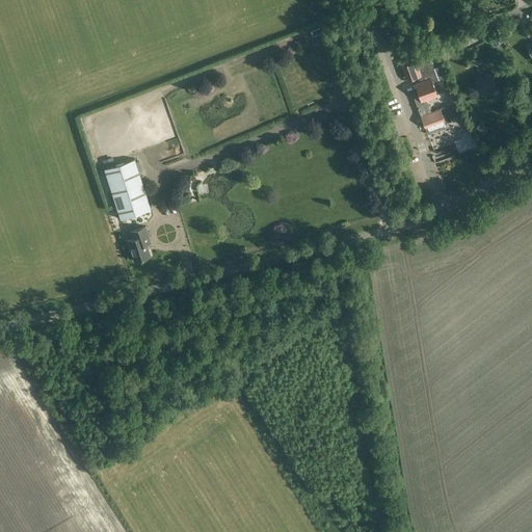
[(310,46),(317,42),(314,36),(307,40),(310,46)]
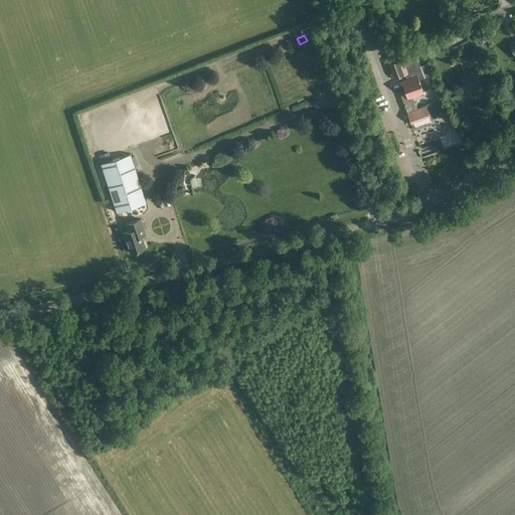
[(290,37),(272,43),(274,49),(292,42),(290,37)]
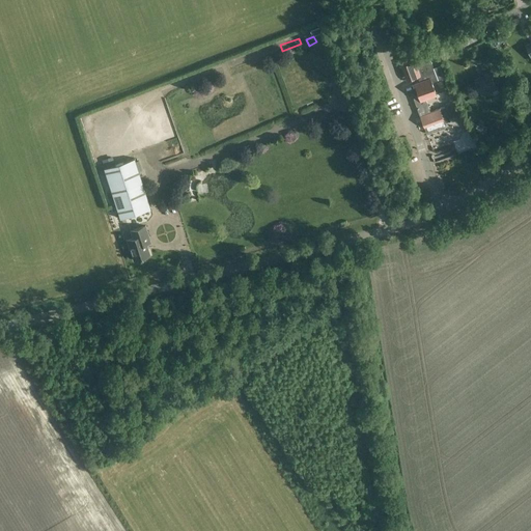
[(276,46),(270,50),(274,56),(280,53),(276,46)]
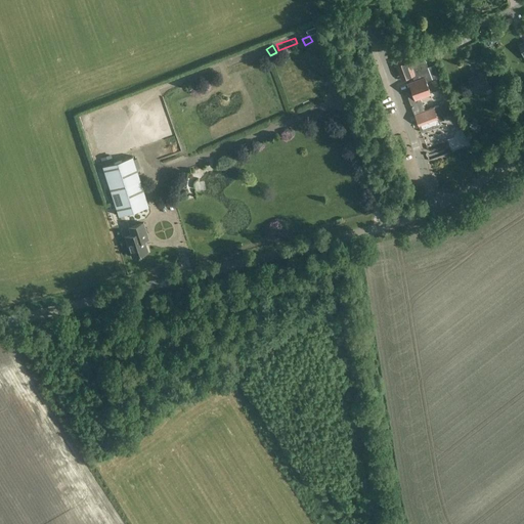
[(416,74),(418,79),(425,77),(426,80),(437,76),(429,53),(409,61),(408,60),(397,64),(398,71),(401,70),(404,78),(416,74)]
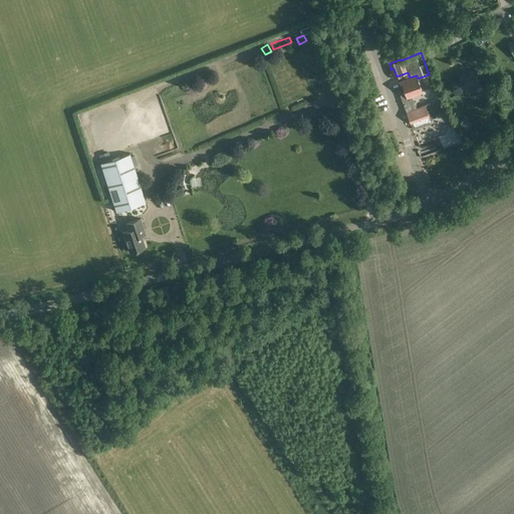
[(313,55),(305,58),(312,78),(320,75),(313,55)]
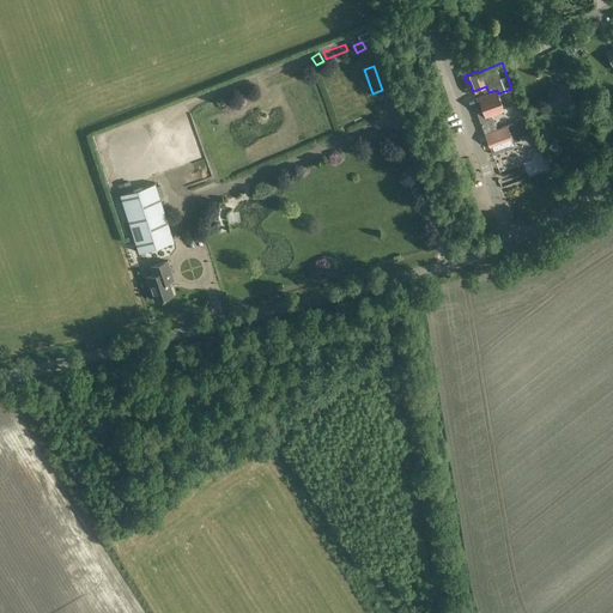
[(574,102),(565,85),(548,93),(557,110),(574,102)]
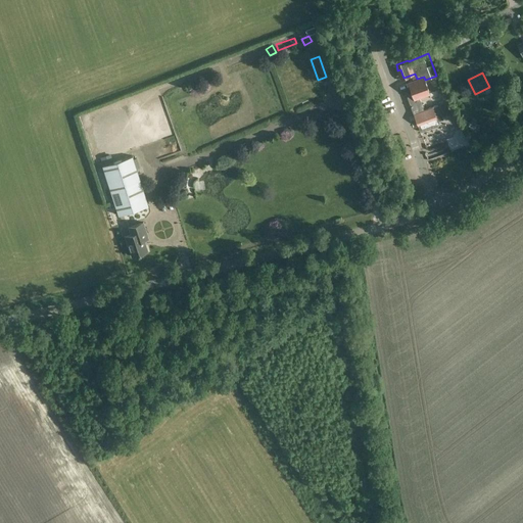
[(429,92),(425,80),(424,77),(417,79),(409,82),(413,94),(408,97),(418,126),(419,125),(421,130),(423,131),(437,126),(438,124),(437,121),(443,119),(442,115),(445,113),(442,105),(439,106),(438,105),(437,105),(435,100),(431,102),(433,107),(424,110),(419,98),(428,94),(430,99),(435,97),(433,91),(429,92)]
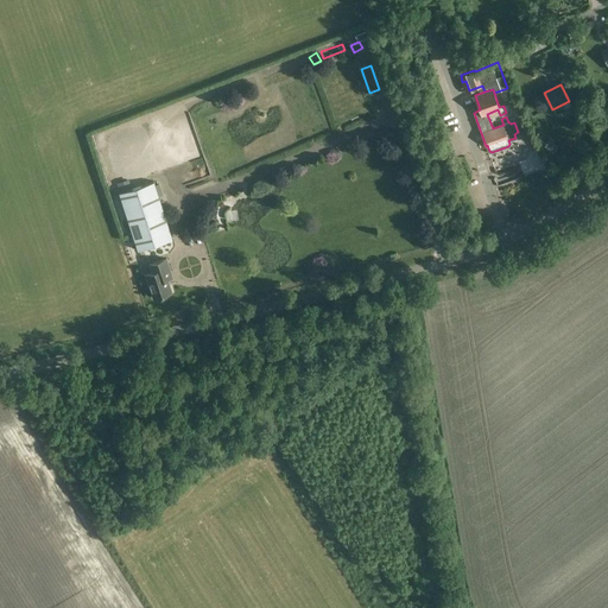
[(131,133),(126,135),(128,143),(145,135),(141,127),(131,131),(131,133)]
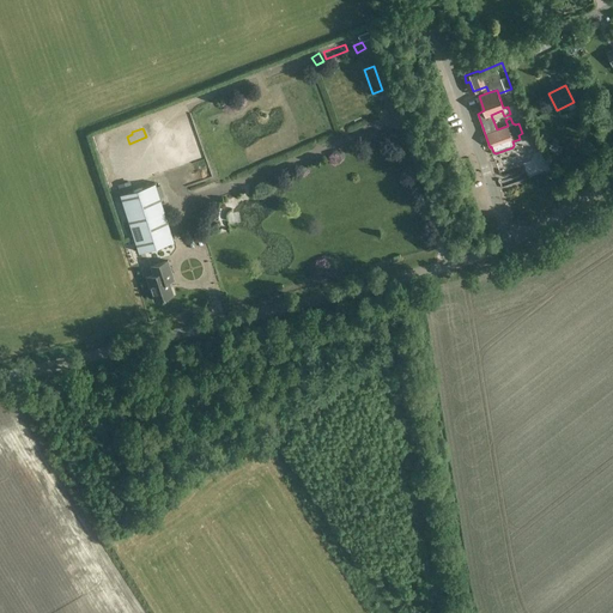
[(331,135),(317,139),(319,145),(333,141),(331,135)]
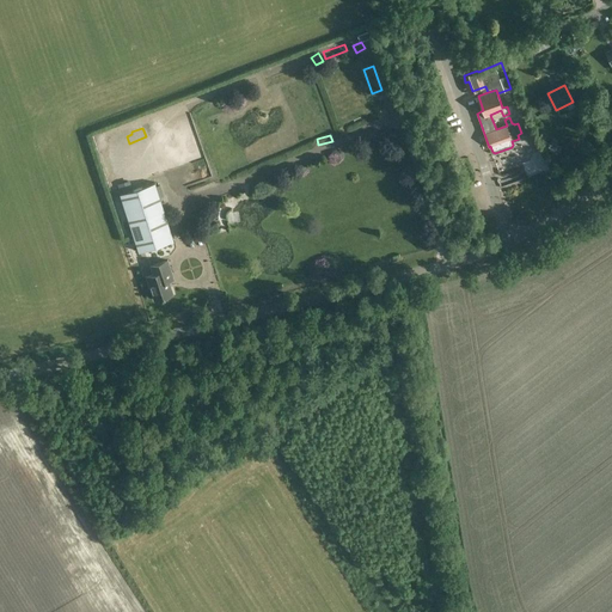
[(178,163),(193,159),(189,144),(175,147),(178,163)]
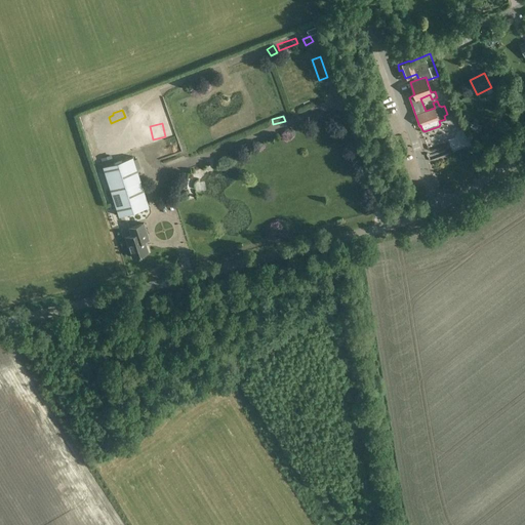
[(158,151),(170,148),(168,140),(156,144),(158,151)]
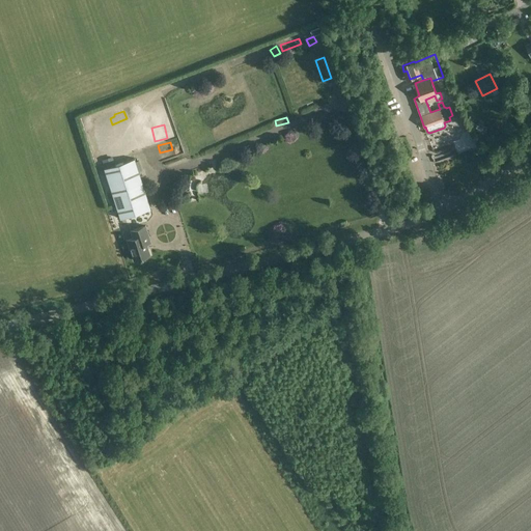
[(465,145),(469,154),(473,150),(469,143),(465,145)]
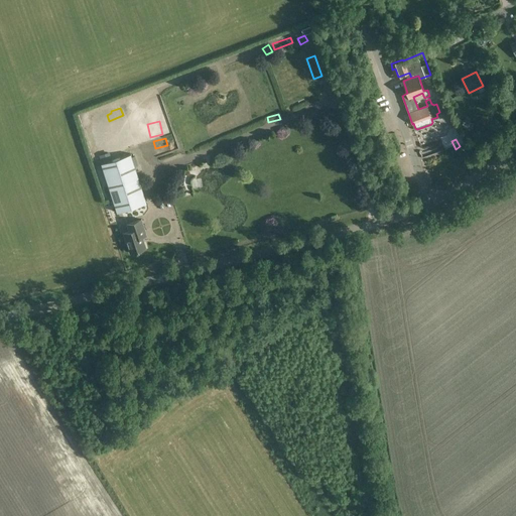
[(146,203),(131,154),(101,163),(117,212),(146,203)]
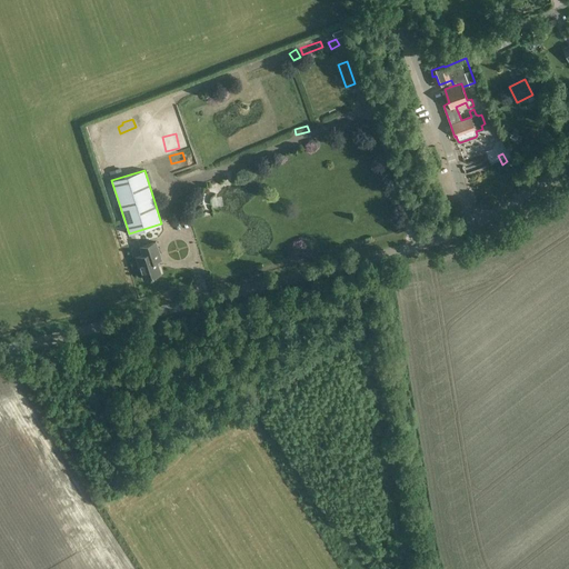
[(210,202),(220,200),(219,192),(208,195),(210,202)]
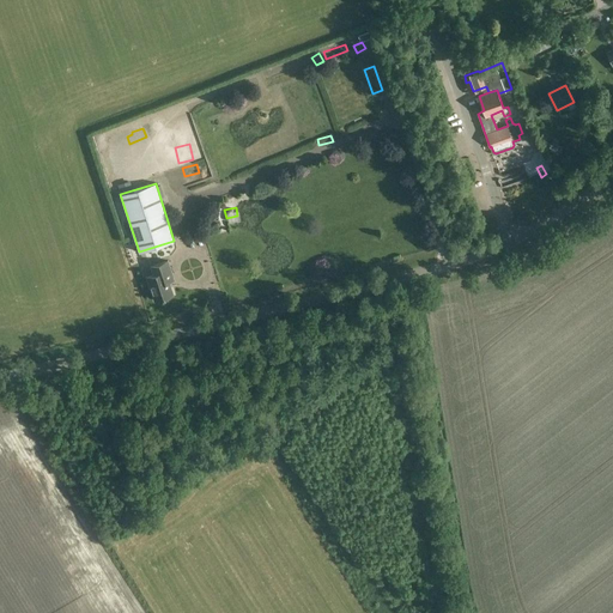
[(174,279),(168,261),(151,266),(153,274),(146,277),(155,301),(173,295),(169,280),(174,279)]
